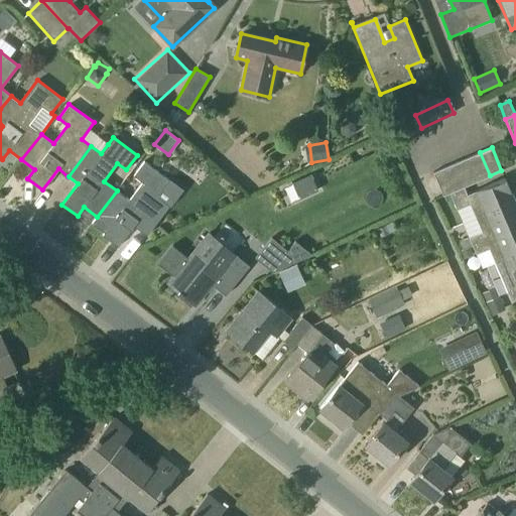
[(478,180),(490,175),(480,152),(468,157),(478,180)]
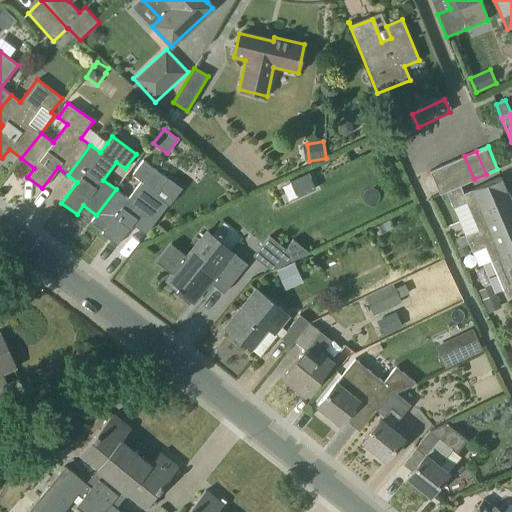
[(463,184),(474,179),(464,156),(453,161),(463,184)]
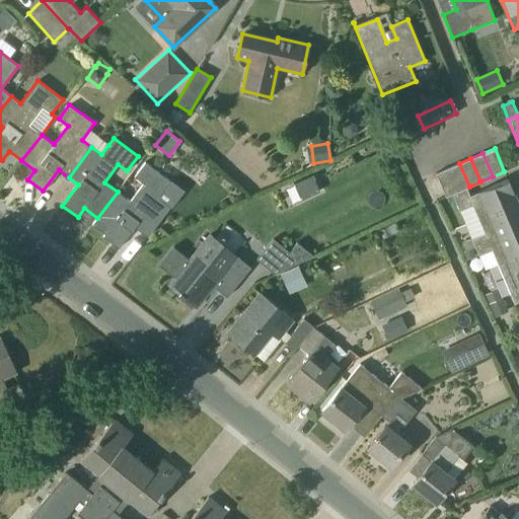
[(97,218),(92,224),(104,234),(103,236),(119,248),(135,227),(148,237),(170,207),(157,198),(170,180),(145,162),(135,176),(144,183),(130,202),(118,192),(97,218)]
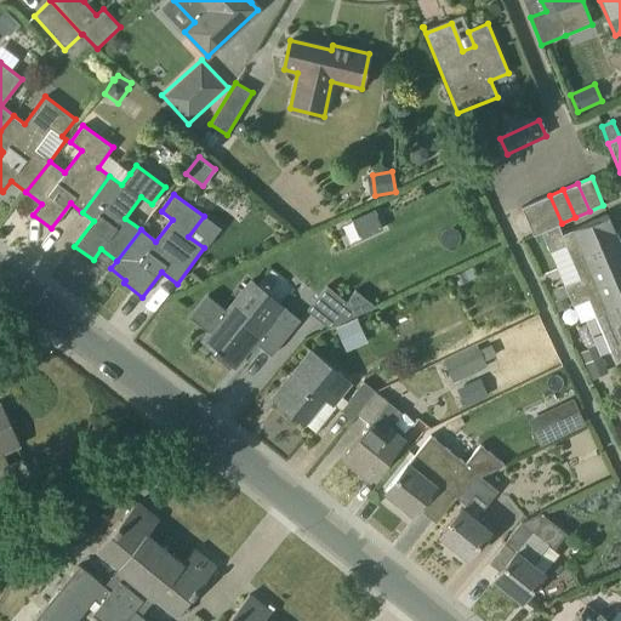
[(547,229),(558,224),(562,223),(550,195),(535,201),(547,229)]
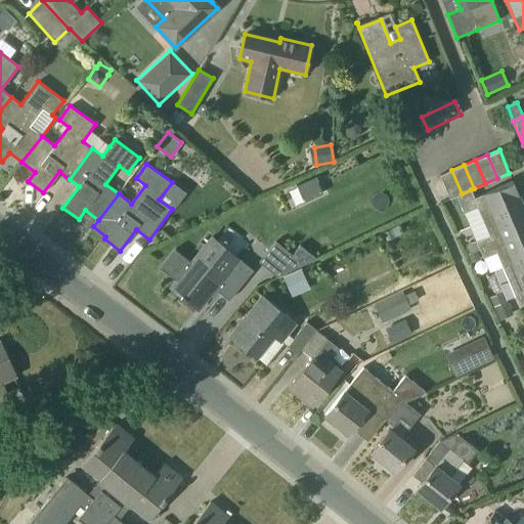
[(449,199),(456,195),(462,193),(451,170),(440,175),(449,199)]
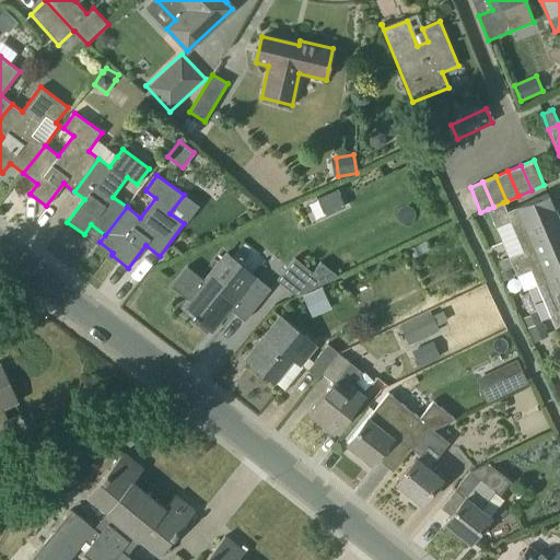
[(337,190),(318,198),(326,214),(345,207),(337,190)]
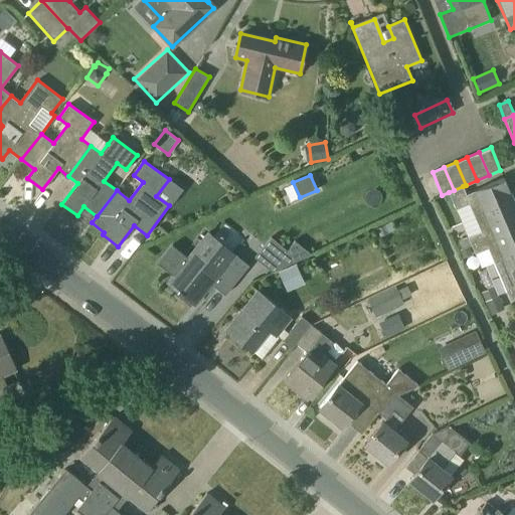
[(475,217),(514,201),(504,178),(466,194),(463,186),(454,190),(449,192),(456,209),(469,203),(475,217)]
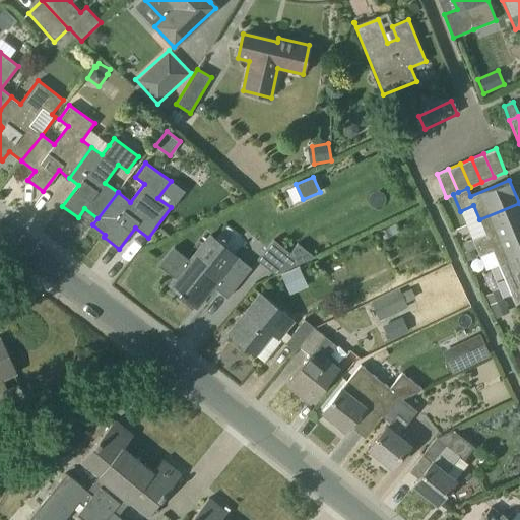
[(475,248),(519,229),(519,205),(519,203),(479,219),(485,234),(462,244),(466,252),(472,249),(475,248)]
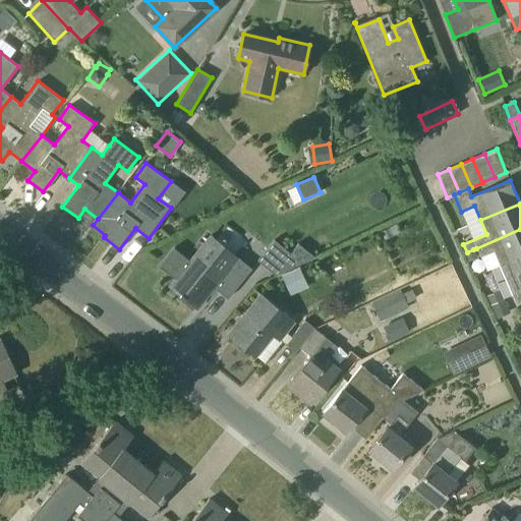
[(393,236),(389,227),(381,231),(385,240),(393,236)]
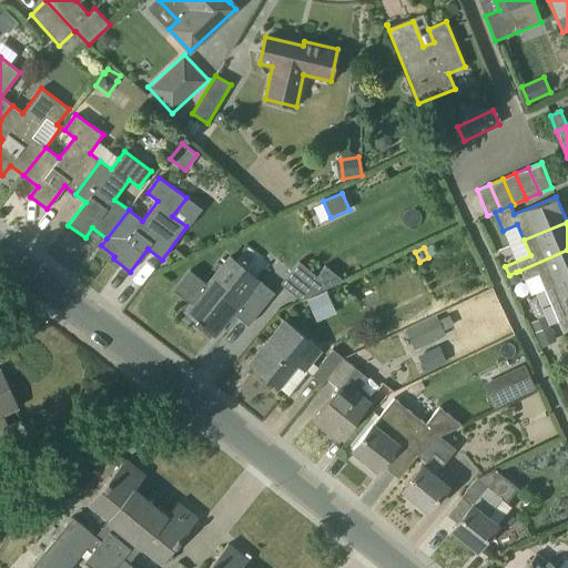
[(545,288),(567,279),(567,250),(519,271),(524,280),(538,274),(545,288)]
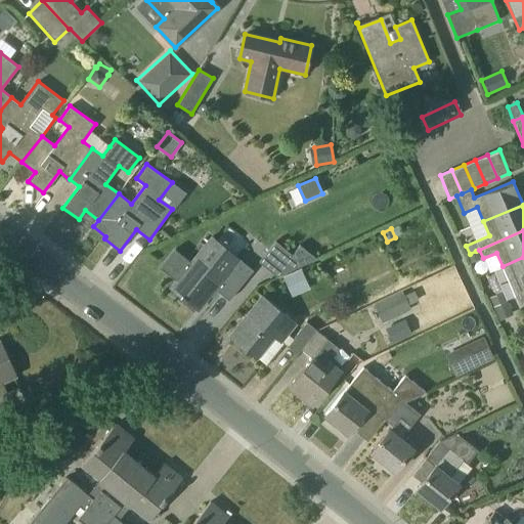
[(229,300),(247,278),(252,270),(247,265),(211,237),(205,246),(191,262),(177,280),(171,289),(184,300),(185,299),(198,308),(214,288),(229,300)]
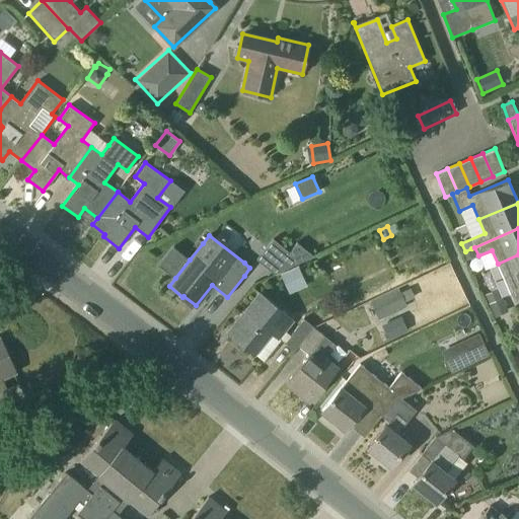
[(274,239),(257,260),(275,274),(312,255),(296,243),(289,252),(274,239)]
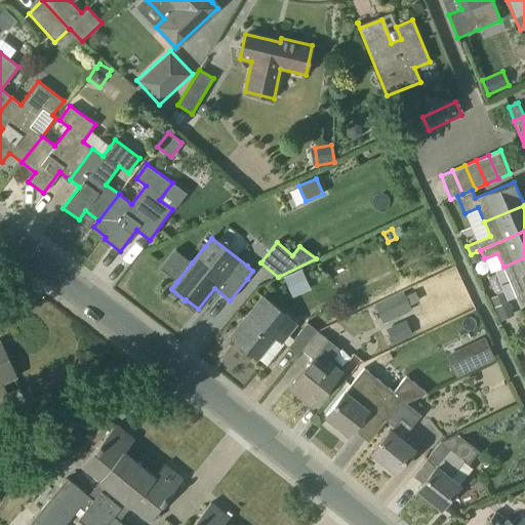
[(177,281),(192,263),(175,249),(160,268),(177,281)]
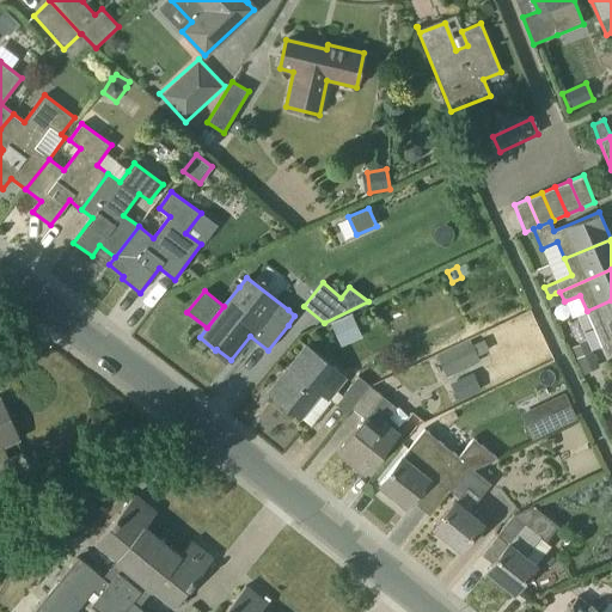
[(556,293),(549,297),(546,298),(550,306),(561,303),(556,293)]
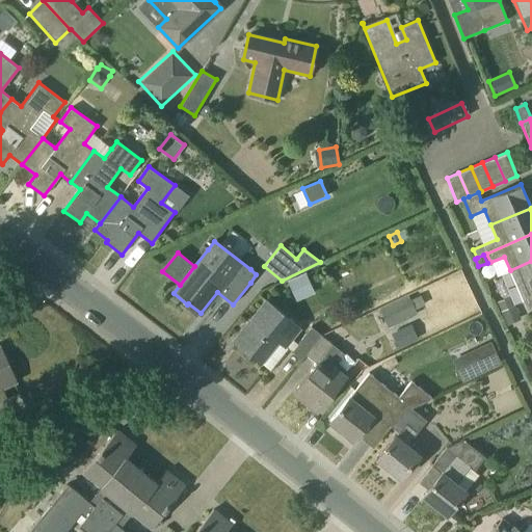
[(531,261),(510,270),(524,301),(531,297),(531,261)]
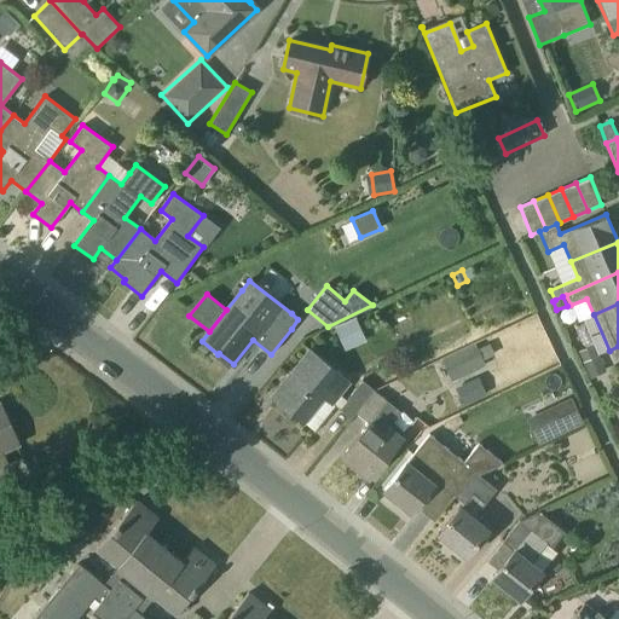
[(345,348),(366,339),(357,317),(335,325),(345,348)]
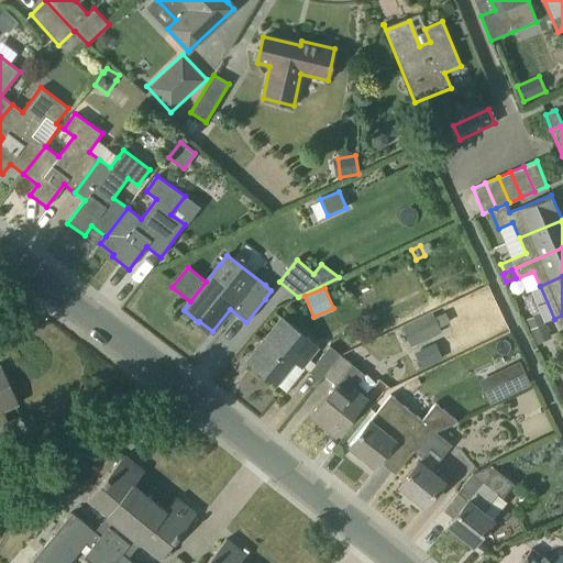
[(412,345),(441,332),(432,312),(403,326),(412,345)]
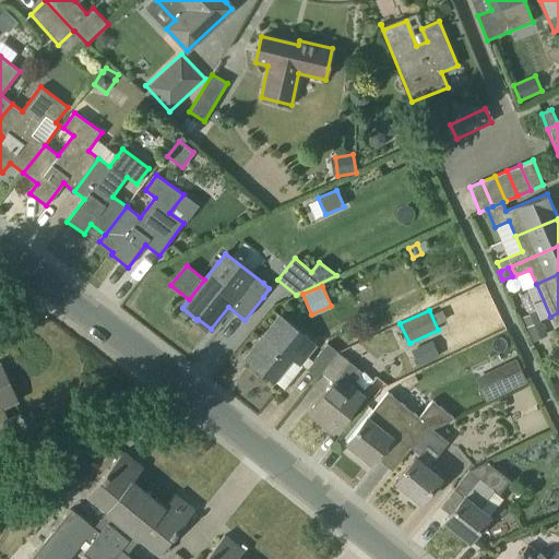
[(526,326),(540,321),(536,311),(522,318),(526,326)]
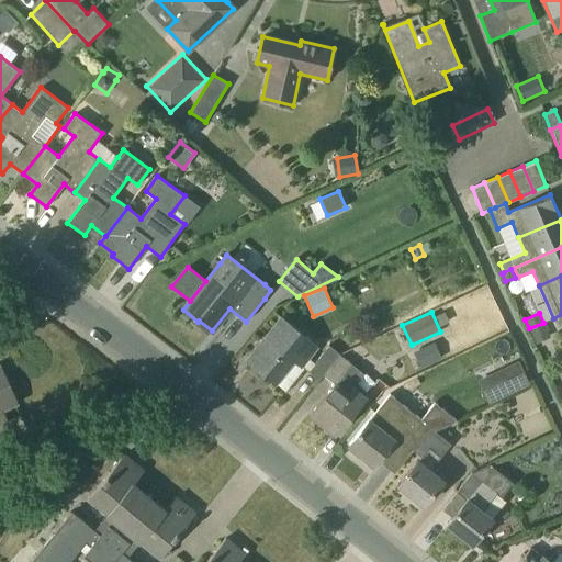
[(294,359),(302,366),(317,346),(281,317),(246,361),(261,373),(260,374),(265,379),(267,377),(274,383),(294,359)]
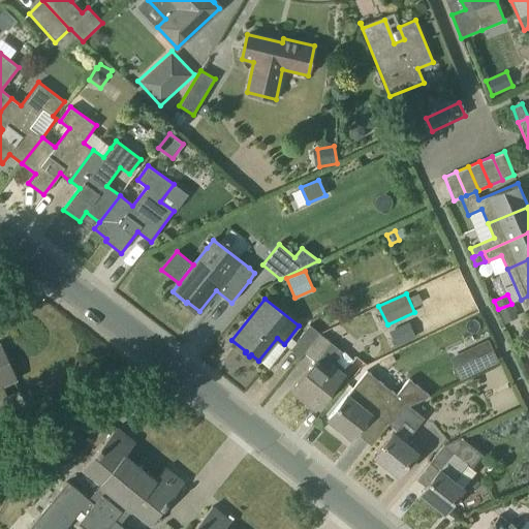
[(504,323),(518,317),(511,304),(498,309),(504,323)]
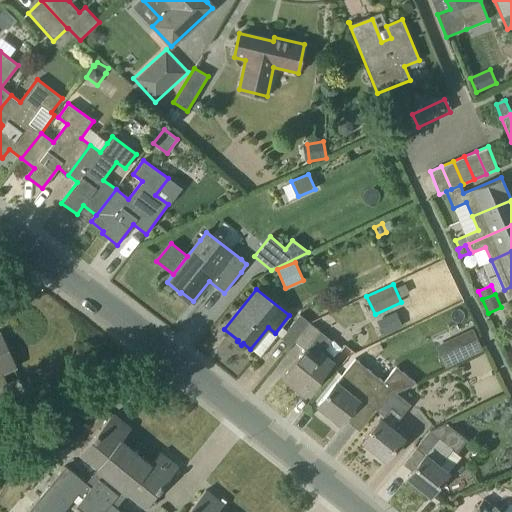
[(292,346),(295,342),(309,323),(300,315),(287,331),(282,338),(292,346)]
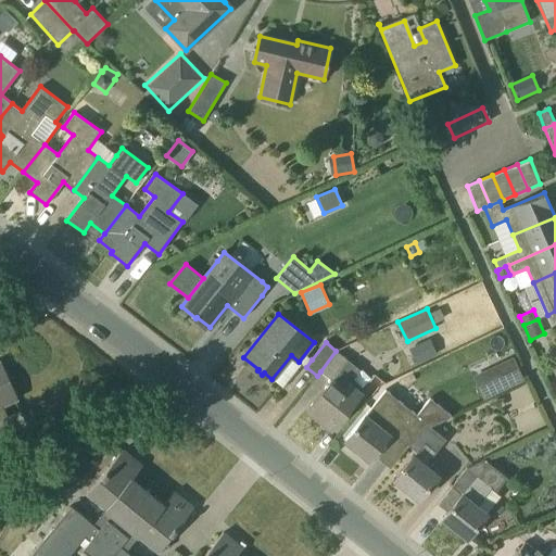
[(336,351),(320,371),(331,380),(307,408),(323,421),(324,419),(332,426),(330,428),(331,428),(361,392),(350,383),(361,370),(336,351)]
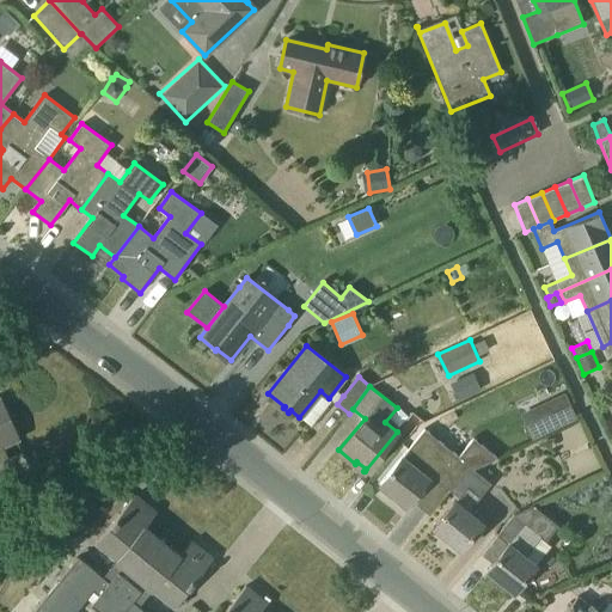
[(532,440),(577,418),(565,393),(520,414),(532,440)]
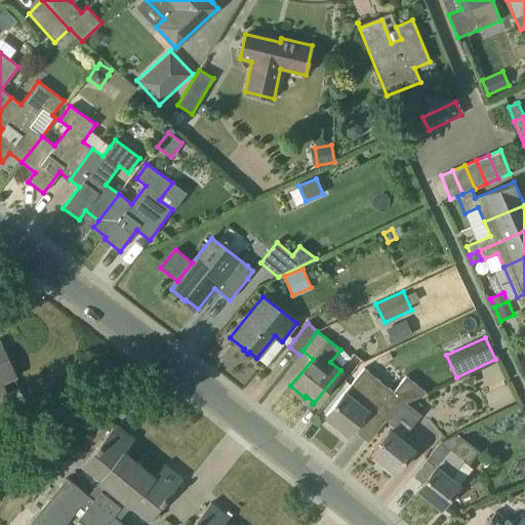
[(0,397),(7,394),(2,382),(16,375),(1,341),(0,341),(0,397)]
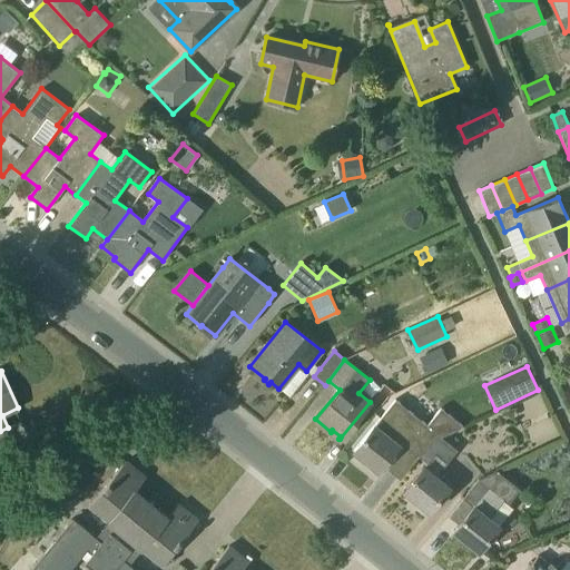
[(523,421),(547,414),(540,395),(518,402),(523,421)]
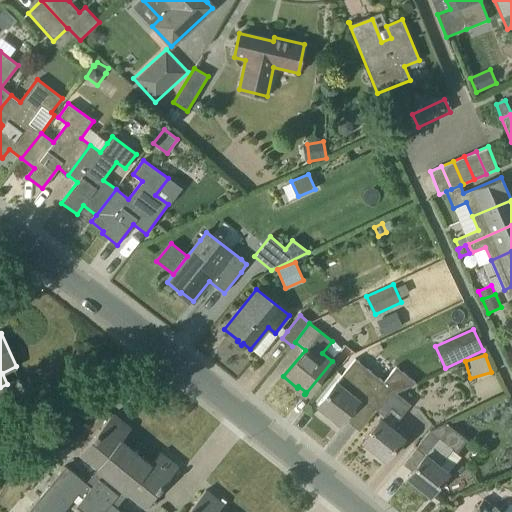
[(386,398),(396,393),(415,383),(396,367),(383,381),(354,359),(345,370),(318,404),(340,422),(360,397),(377,410),(386,398)]
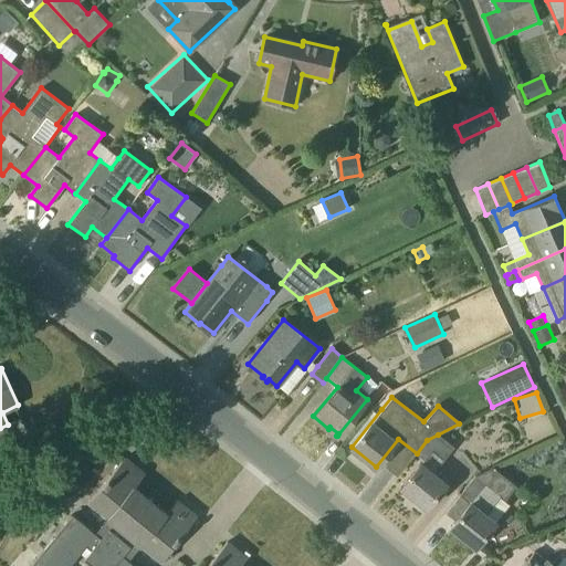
[(427,440),(417,453),(423,459),(400,488),(427,509),(447,484),(433,473),(454,448),(438,435),(427,440)]
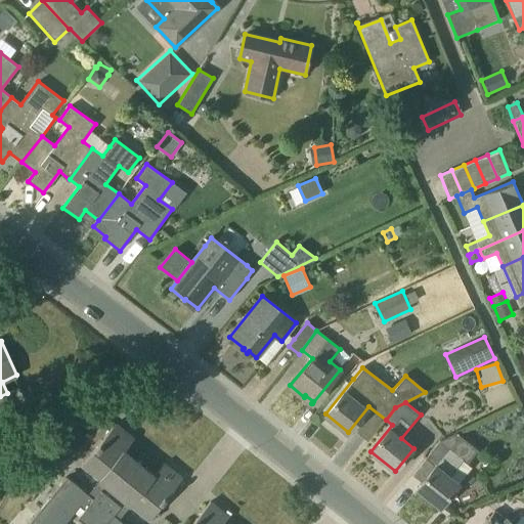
[(63,523),(80,505),(84,509),(78,517),(85,523),(88,523),(138,464),(124,450),(133,439),(115,424),(83,464),(100,478),(99,479),(88,493),(67,476),(28,523),(63,523)]
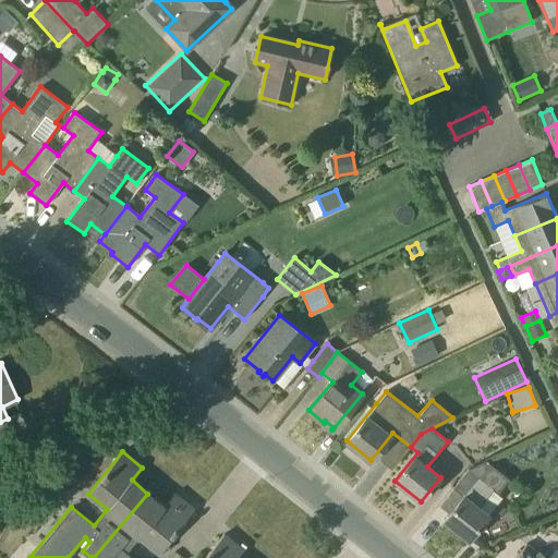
[(469,540),(487,516),(501,498),(497,494),(509,480),(486,460),(469,469),(453,488),(463,497),(444,520),(469,540)]
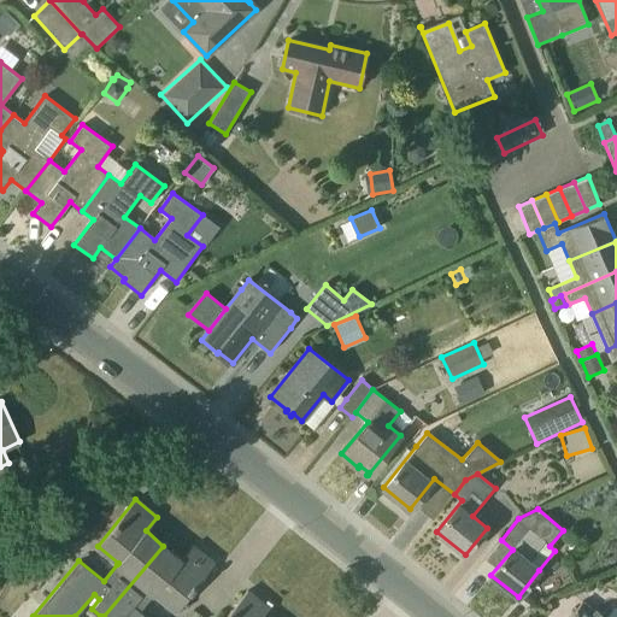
[(181,560),(163,546),(104,616),(146,616),(140,611),(153,594),(154,594),(156,593),(176,610),(213,563),(193,546),(181,560)]
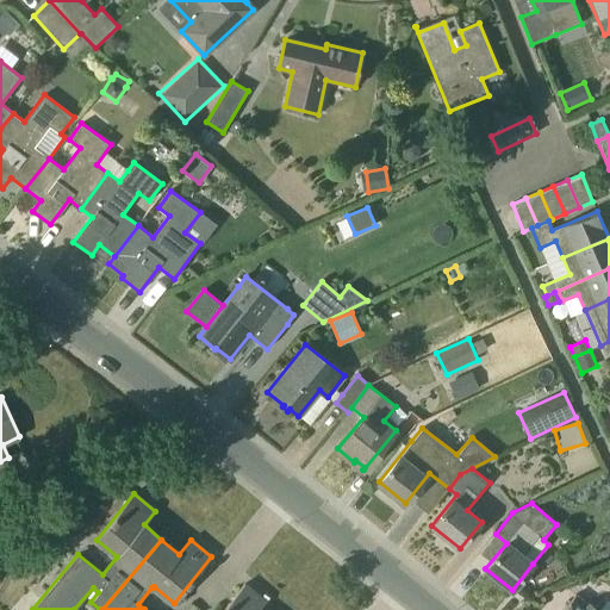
[(259,609),(266,602),(244,584),(223,609),(259,609)]
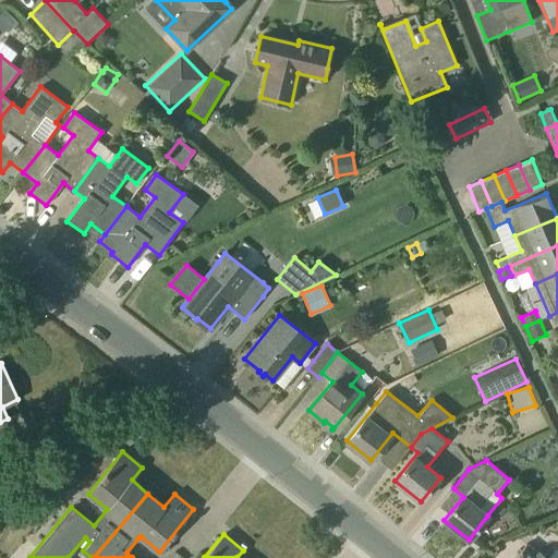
[(528,545),(516,557),(557,557),(557,548),(555,549),(547,557),(545,557),(540,553),(538,554),(528,545)]
